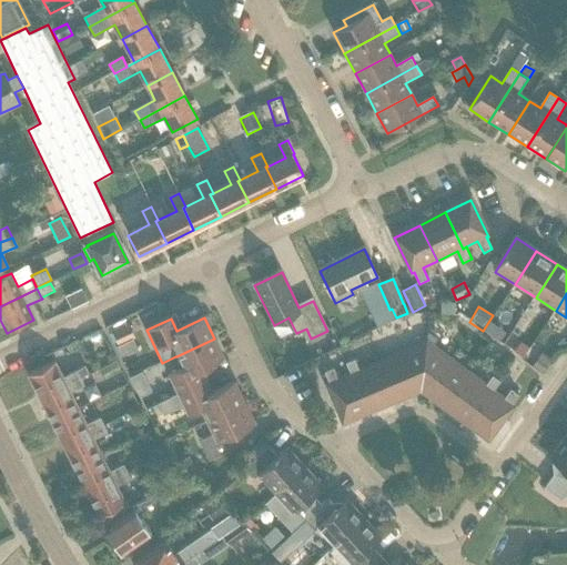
[(112,333),(119,346),(135,339),(130,325),(112,333)]
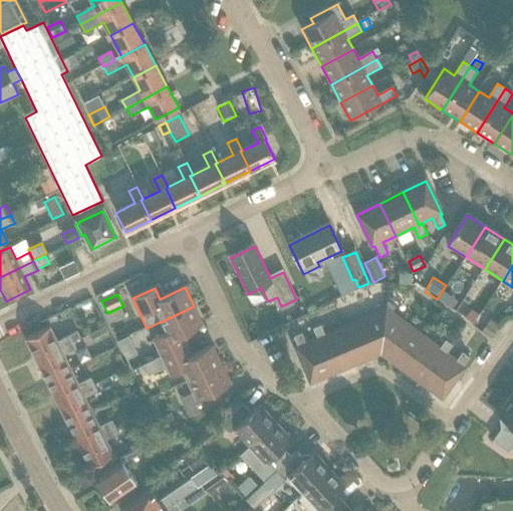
[(165,334),(153,340),(161,358),(183,347),(178,337),(203,325),(194,306),(160,322),(165,334)]
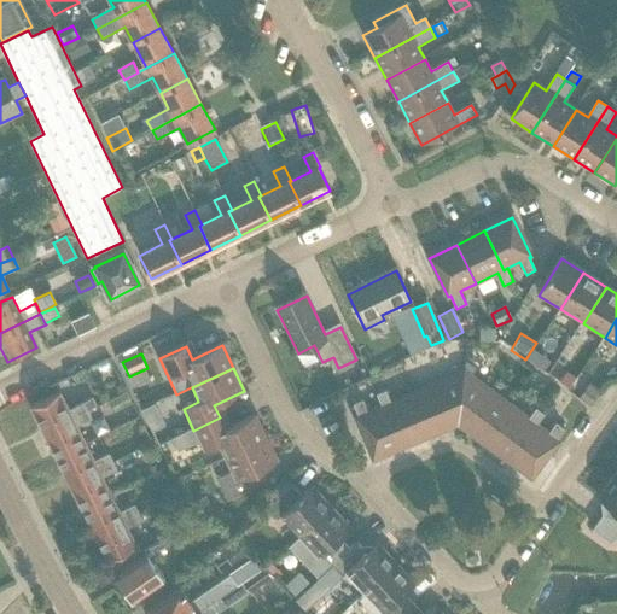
[(430,436),(459,425),(465,374),(413,396),(430,436)]
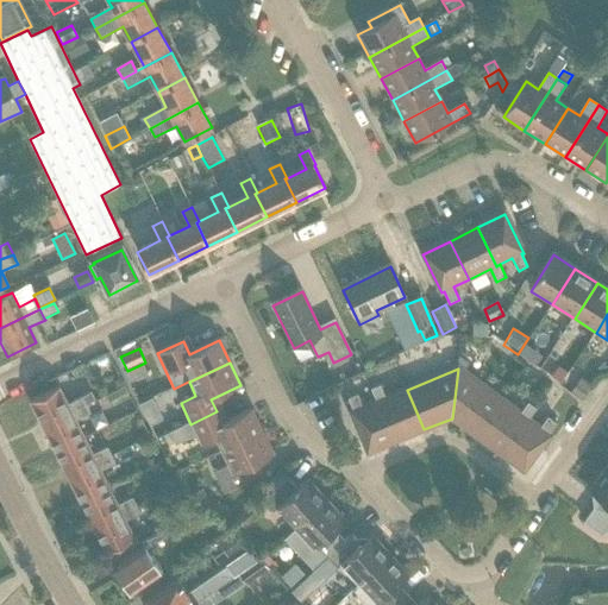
[(476,436),(502,402),(458,369),(452,418),(476,436)]
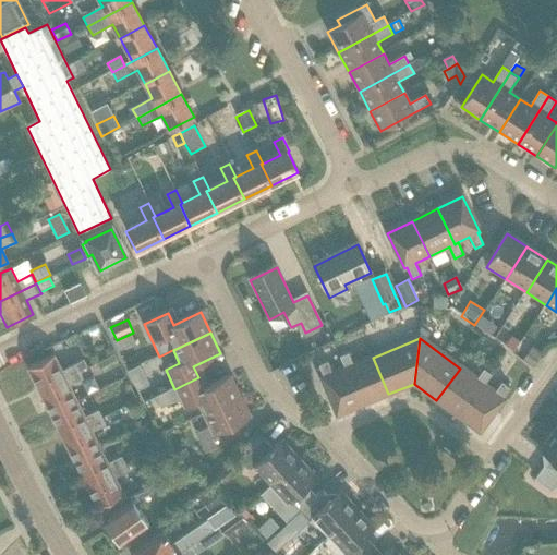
[(532,348),(523,361),(533,369),(543,356),(532,348)]
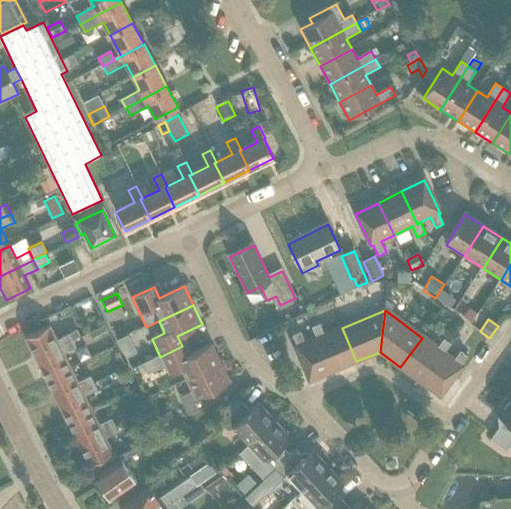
[(333,371),(356,361),(342,328),(325,336),(320,325),(312,328),(316,339),(319,338),(333,371)]
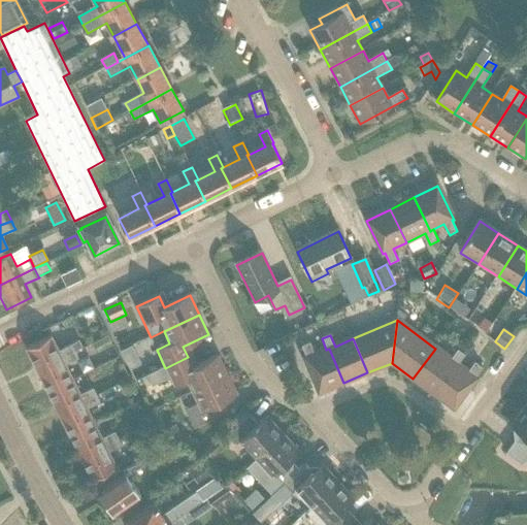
[(26,350),(37,371),(75,353),(72,346),(60,352),(52,336),(26,350)]
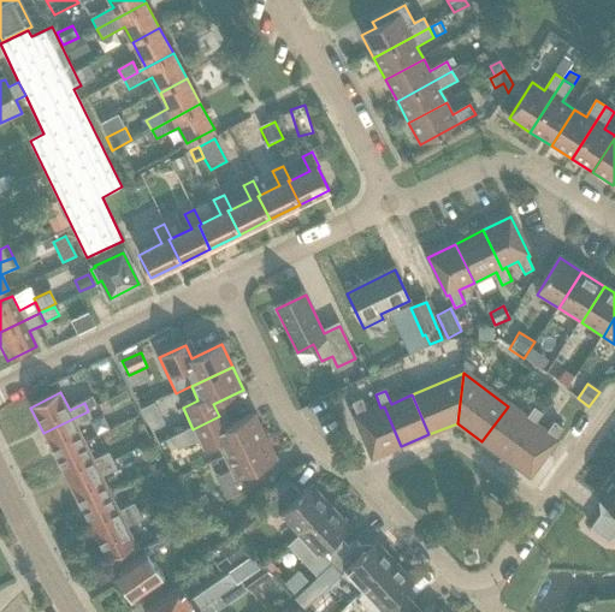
[(356,419),(373,458),(401,446),(384,406),(380,408),(368,414),(362,400),(353,404),(358,417),(356,419)]
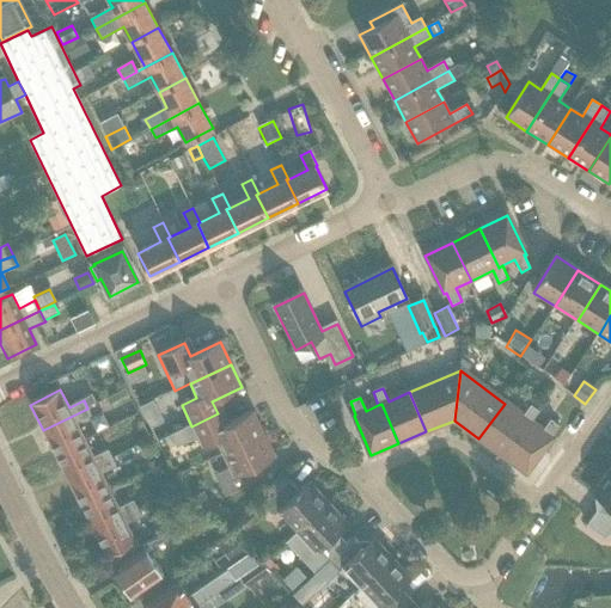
[(503,456),(529,422),(531,423),(539,412),(531,405),(523,417),(505,404),(478,438),(503,456)]
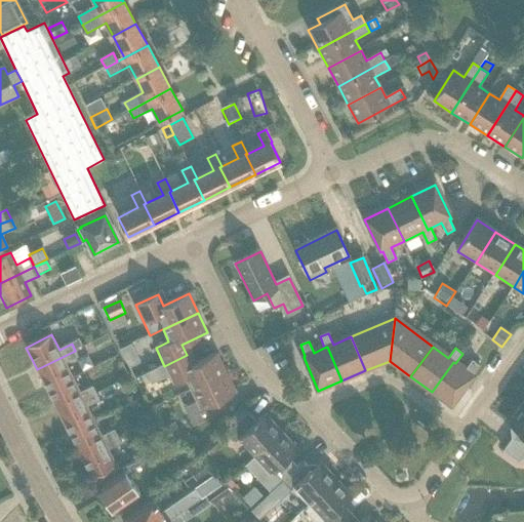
[(79,357),(75,351),(37,369),(47,391),(73,378),(66,364),(79,357)]
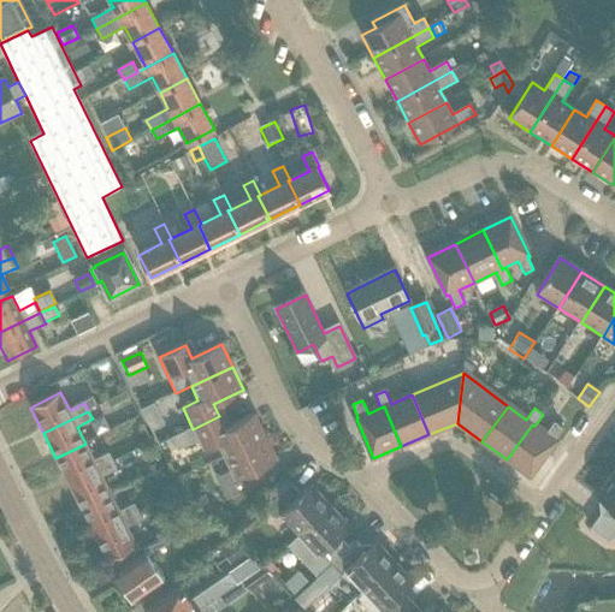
[(255,415),(225,429),(219,416),(193,429),(203,450),(218,444),(225,457),(266,438),(255,415)]
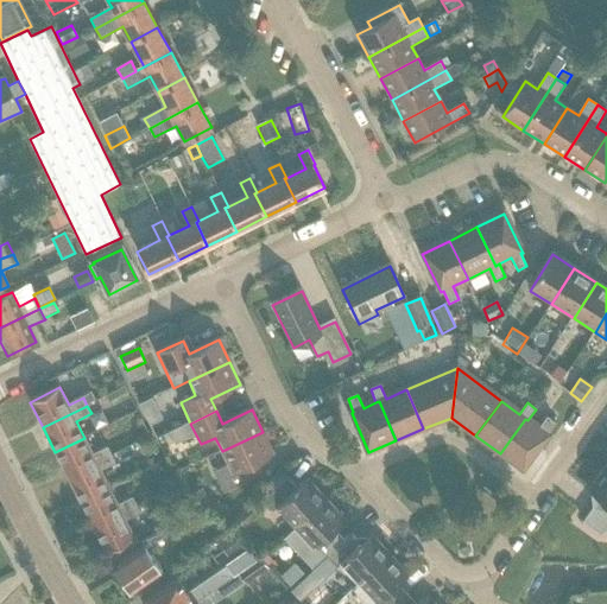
[(539,428),(528,420),(525,419),(500,453),(524,471),(549,437),(548,436),(556,424),(548,418),(539,428)]
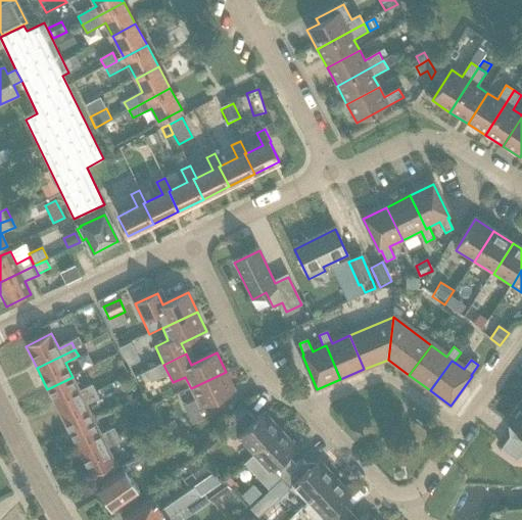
[(209,404),(235,391),(226,372),(191,388),(196,400),(184,407),(193,425),(215,415),(209,404)]
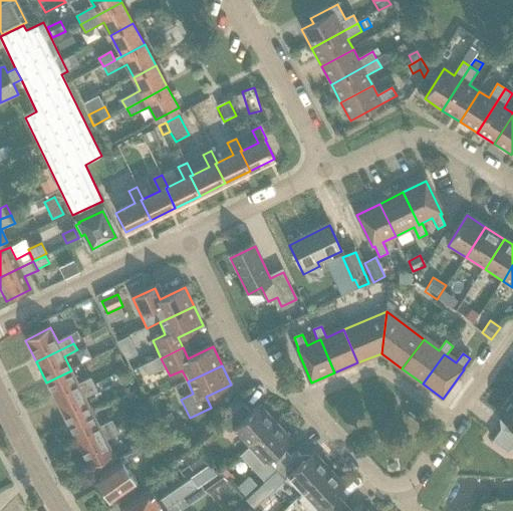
[(78,385),(71,370),(46,382),(57,404),(94,386),(91,378),(78,385)]
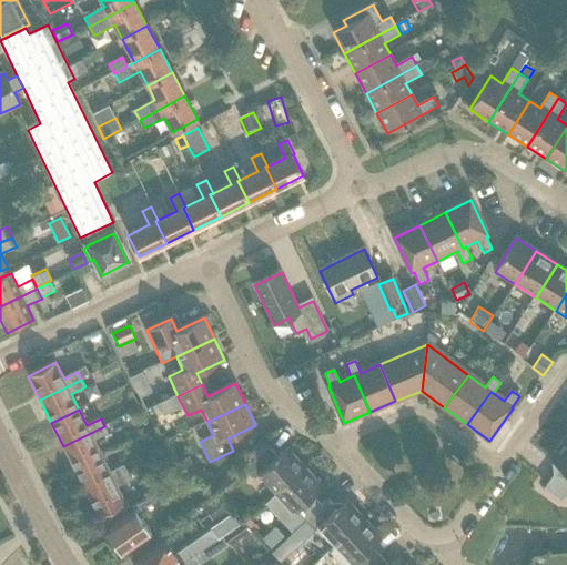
[(94,441),(109,434),(104,426),(63,446),(74,471),(102,456),(94,441)]
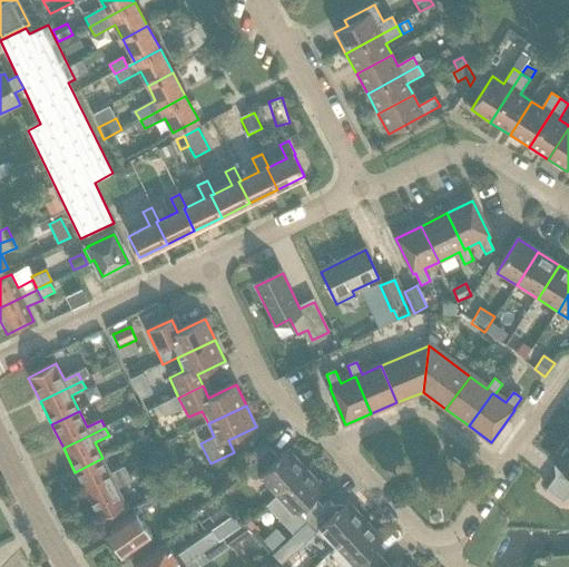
[(568,441),(567,440),(552,461),(557,465),(558,473),(547,490),(563,502),(568,496),(568,441)]
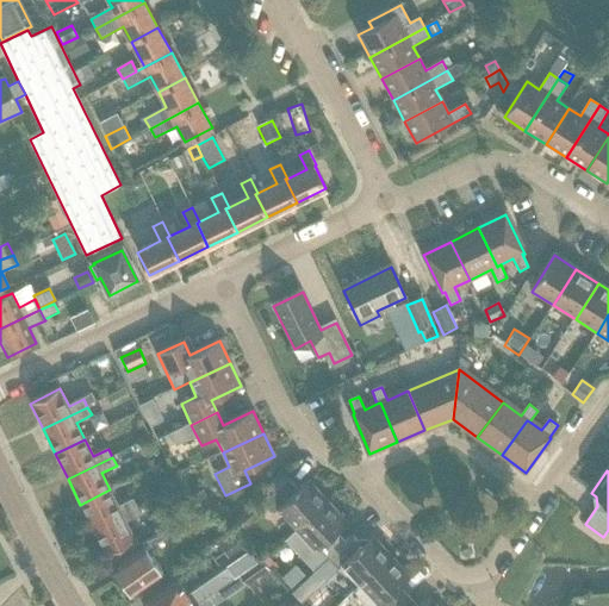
[(278,511),(296,530),(328,501),(309,481),(299,491),(289,480),(263,503),(274,514),(278,511)]
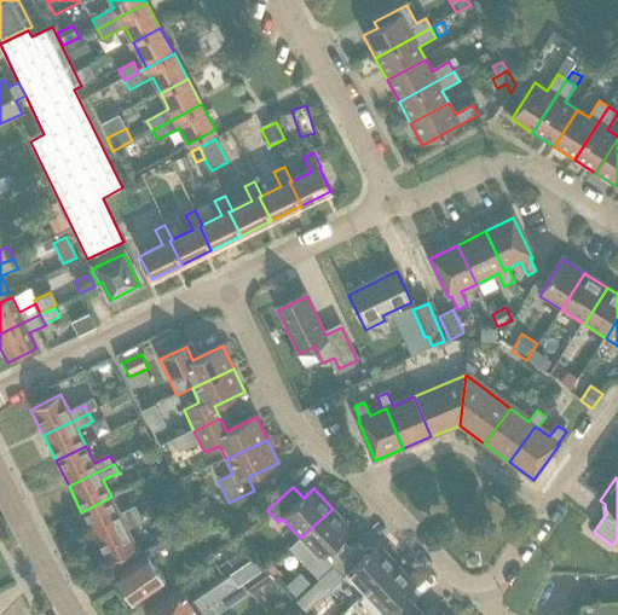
[(136,506),(120,515),(111,497),(81,512),(94,538),(139,515),(136,506)]
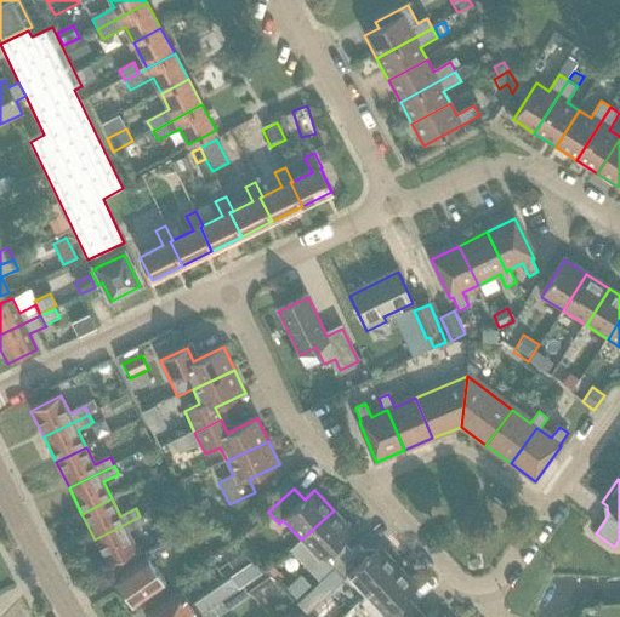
[(192,507),(200,523),(214,516),(206,500),(192,507)]
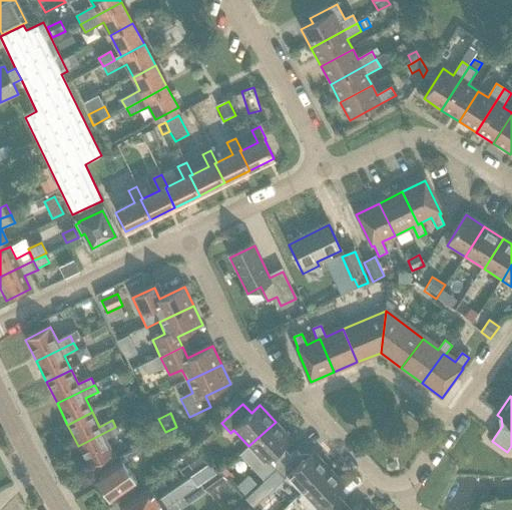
[(283,448),(292,440),(276,422),(248,446),(238,455),(264,482),(271,476),(291,456),(283,448)]
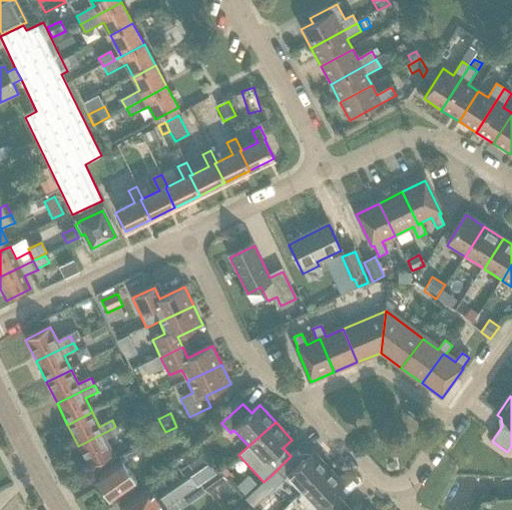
[(113,455),(106,440),(119,434),(115,427),(78,446),(89,467),(113,455)]
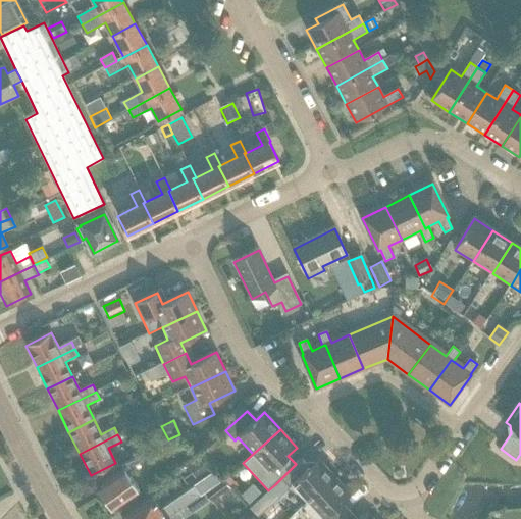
[(214,435),(203,446),(210,455),(222,444),(214,435)]
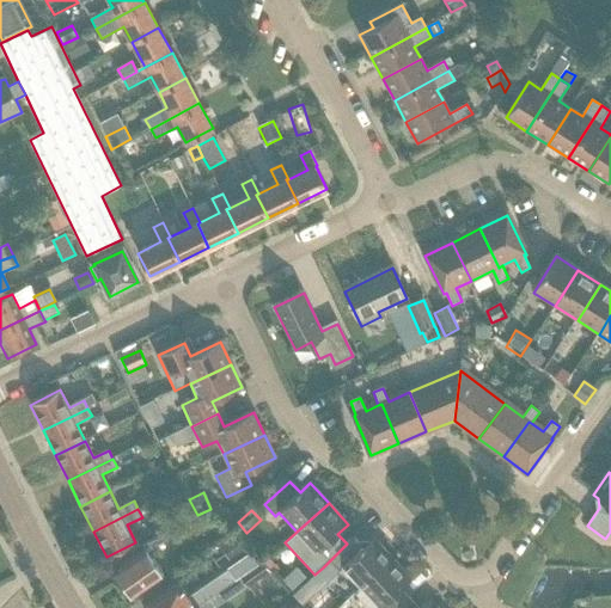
[(148,554),(157,551),(158,554),(185,541),(183,538),(179,529),(142,547),(145,550),(114,567),(134,597),(164,576),(148,554)]
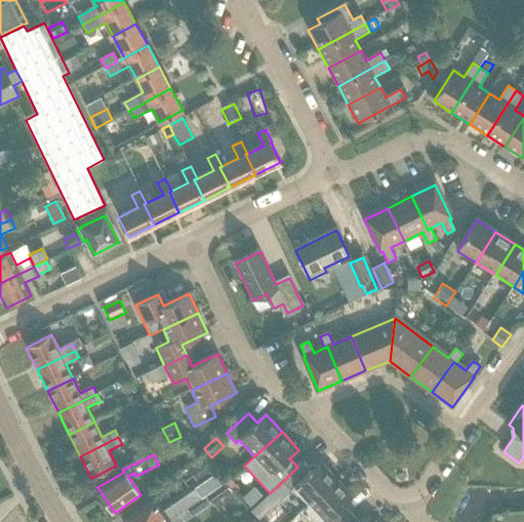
[(188,469),(197,482),(210,473),(202,460),(188,469)]
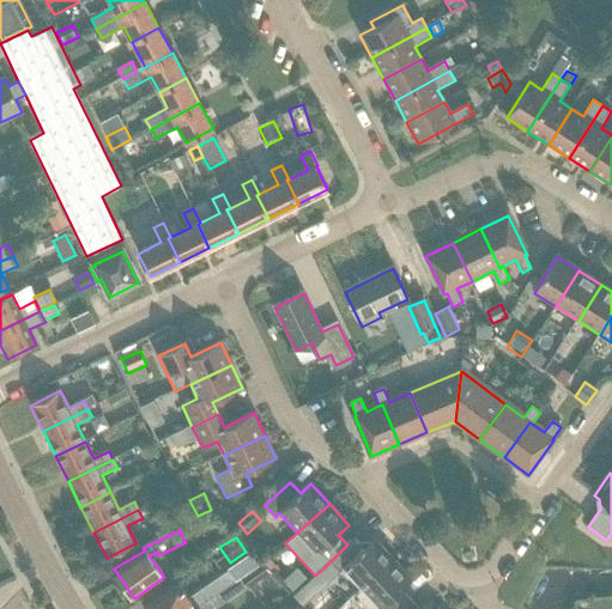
[(365,549),(355,539),(347,544),(323,568),(333,579),(344,570),(362,589),(394,560),(375,540),(365,549)]
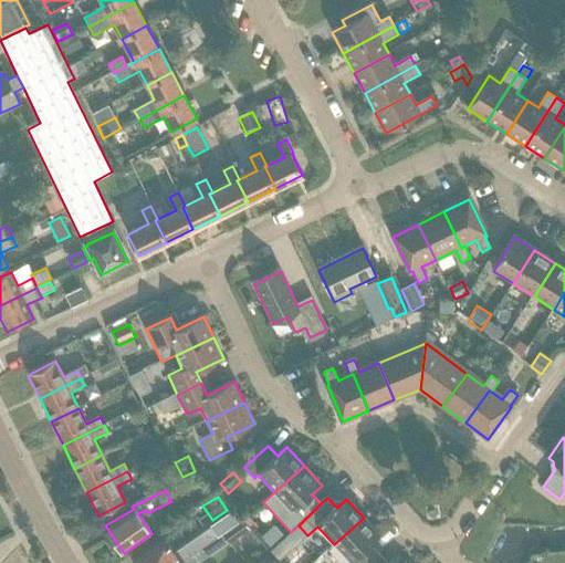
[(249,518),(243,523),(252,531),(257,527),(249,518)]
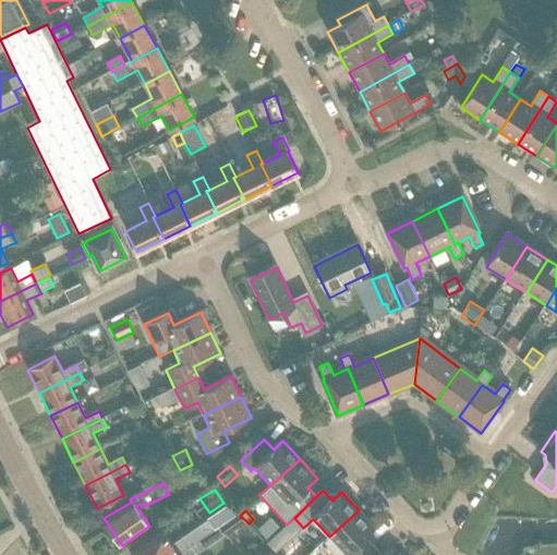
[(367,554),(375,547),(366,538),(376,529),(359,510),(329,537),(346,554),(367,554)]
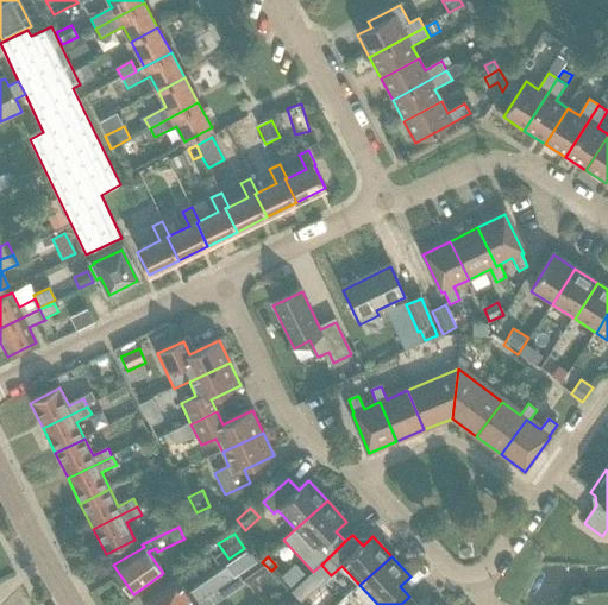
[(248,585),(268,571),(259,560),(239,574),(248,585)]
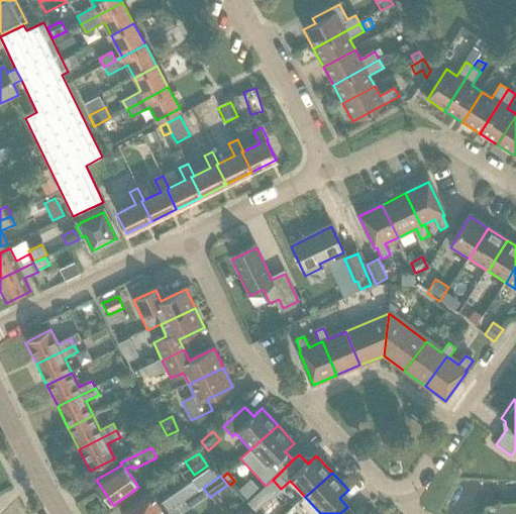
[(167,513),(199,492),(192,482),(159,505),(150,493),(123,512),(124,513),(167,513)]
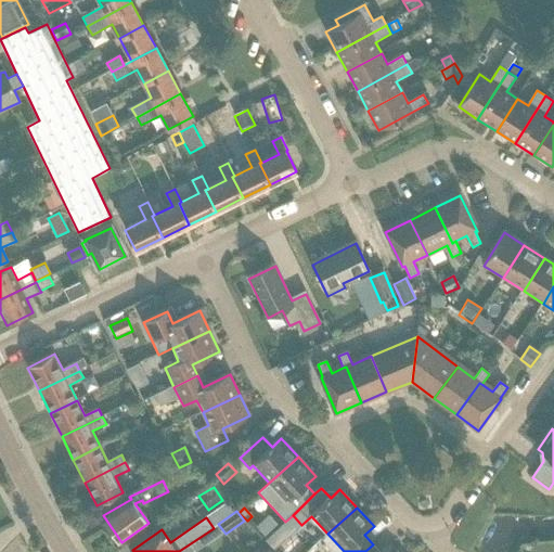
[(196,551),(224,533),(218,525),(214,528),(179,551),(196,551)]
